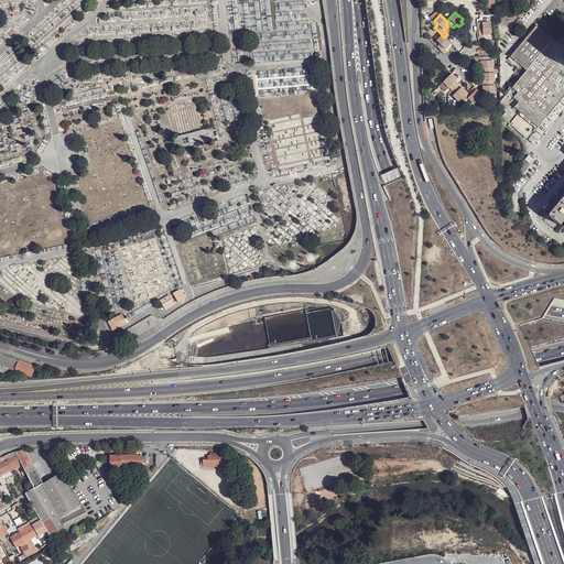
[(478,29),(478,39),(484,38),(484,35),(489,35),(488,33),(491,33),(490,22),(483,23),(483,29),(478,29)]
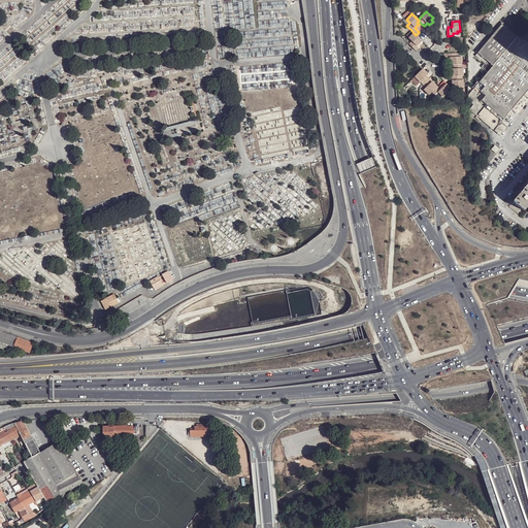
[(482,101),(503,120),(513,109),(527,90),(527,55),(527,56),(527,55),(527,46),(527,45),(501,25),(477,54),(487,61),(482,67),(488,72),(474,88),(485,96),(482,101)]
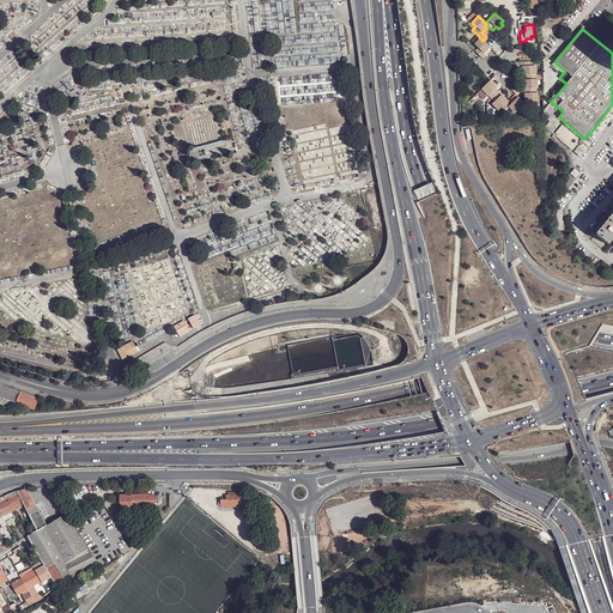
[(478,48),(475,52),(481,59),(485,55),(484,54),(489,49),(486,48),(489,46),(483,41),(480,38),(474,44),(478,48)]
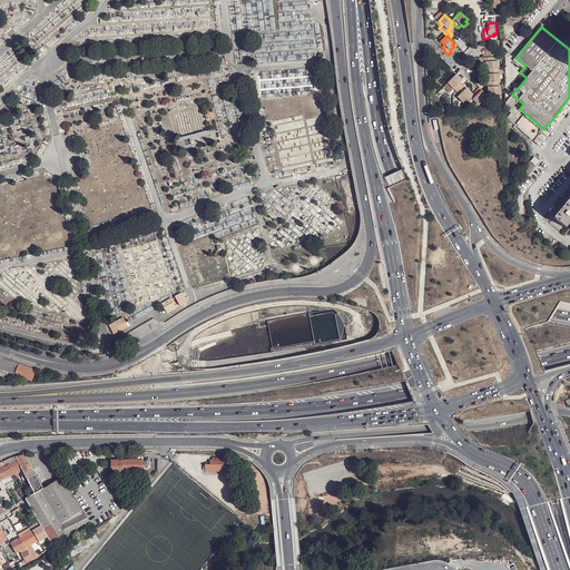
[(493,58),(483,58),(483,62),(485,62),(485,68),(489,68),(489,70),(499,70),(499,61),(493,61),(493,58)]
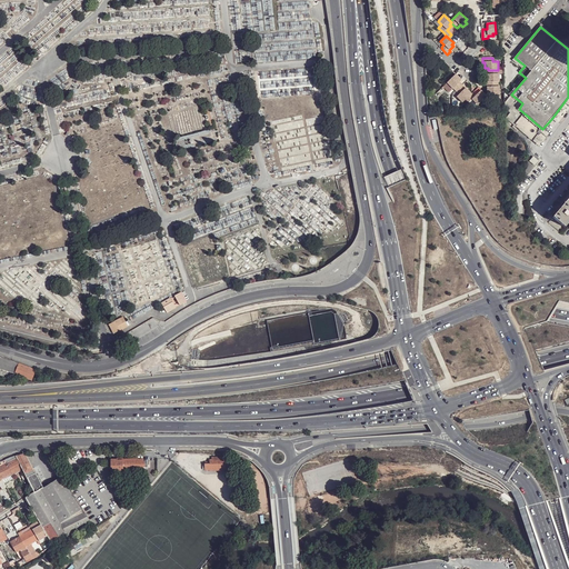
[(498,70),(488,70),(489,75),(486,75),(487,80),(489,80),(489,82),(499,82),(499,75),(498,75),(498,70)]
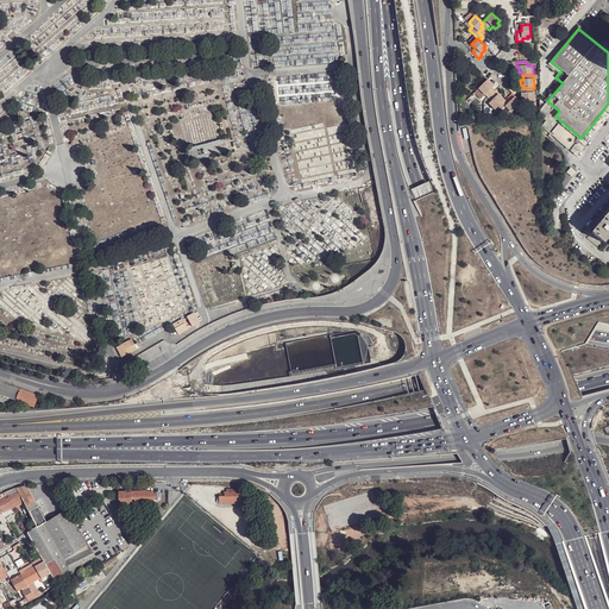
[(485,81),(478,89),(484,95),(485,95),(488,99),(495,92),(491,88),(494,86),(490,82),(488,83),(485,81)]
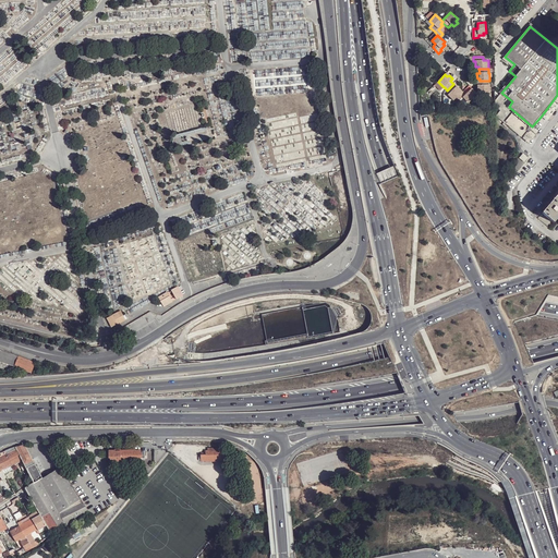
[(477,82),(476,82),(476,86),(477,86),(477,92),(480,92),(480,94),(490,94),(489,87),(489,83),(489,81),(480,81),(477,82)]
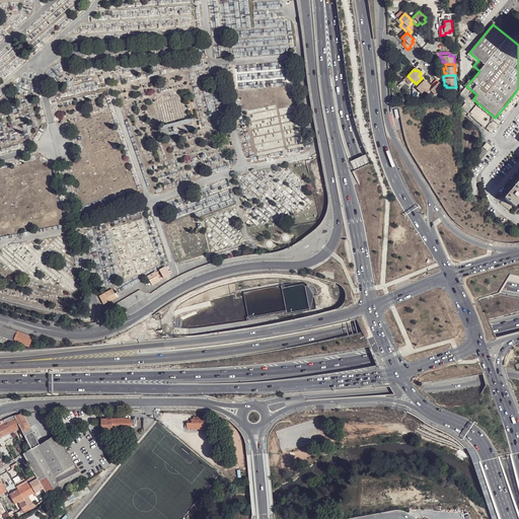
[(417,88),(422,94),(425,91),(430,86),(426,82),(425,84),(423,82),(425,80),(422,78),(416,84),(419,86),(417,88)]
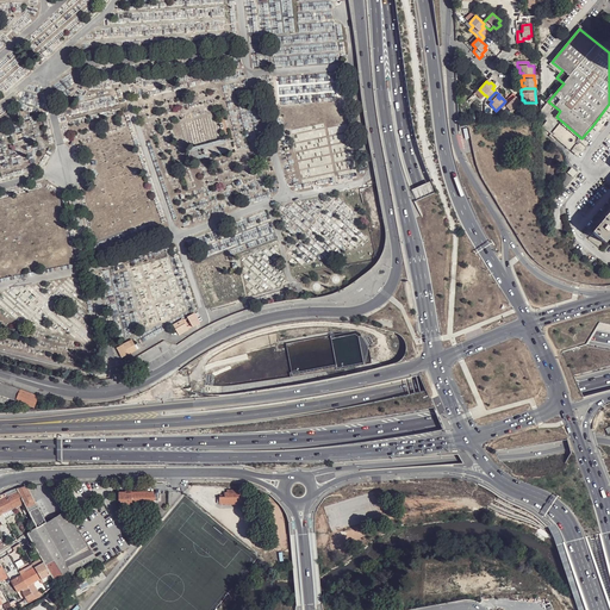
[(516,98),(509,104),(506,100),(505,101),(499,107),(503,111),(506,107),(511,113),(514,113),(522,104),(516,98)]
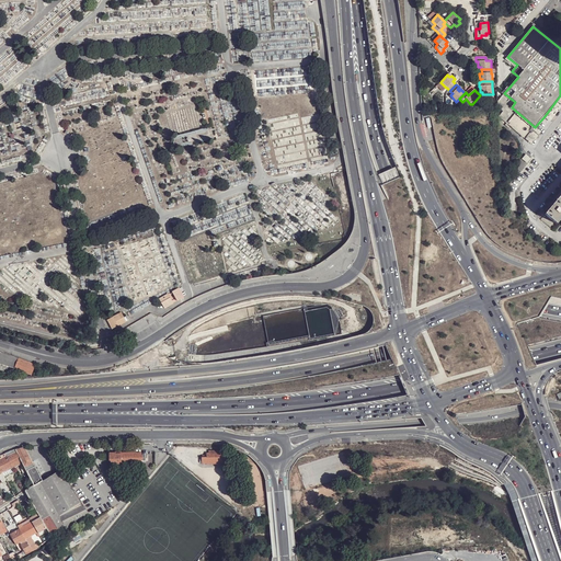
[(515,102),(504,93),(501,98),(500,99),(497,102),(497,105),(497,107),(503,112),(499,117),(506,124),(508,125),(512,128),(521,136),(523,137),(525,139),(535,127),(512,107),(515,102)]
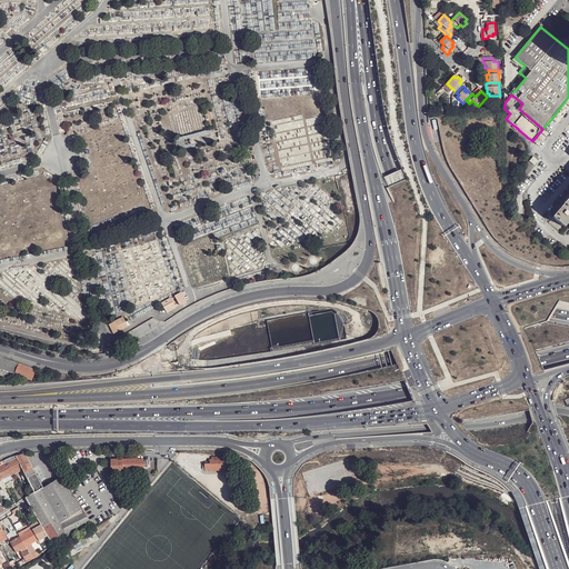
[(552,118),(558,123),(568,109),(568,97),(552,118)]
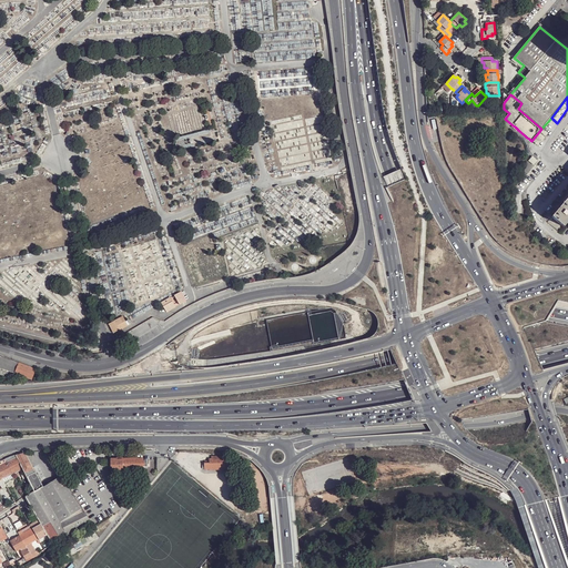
[(531,141),(537,145),(547,133),(541,129),(531,141)]
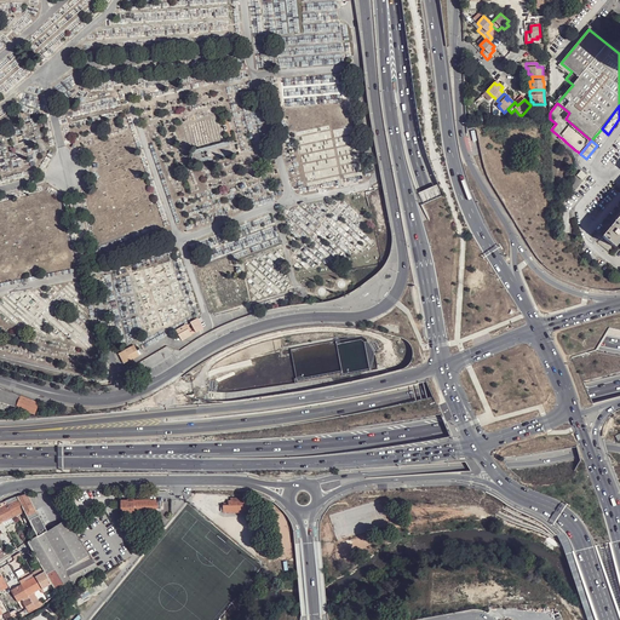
[(602,237),(615,248),(619,241),(619,220),(618,219),(602,237)]
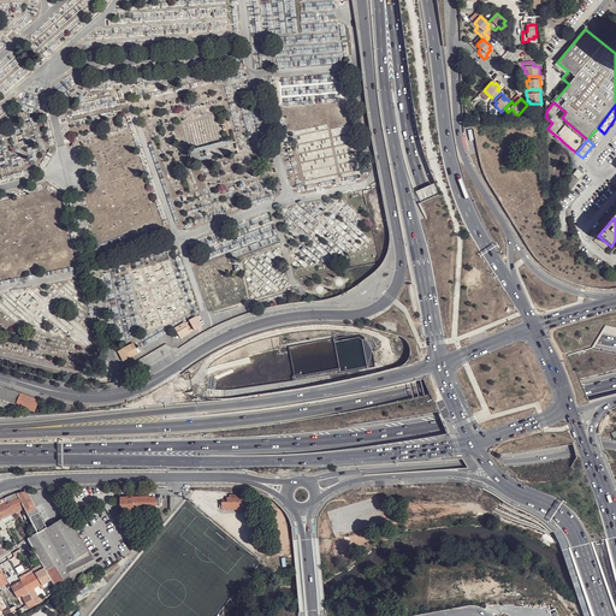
[(195,331),(203,326),(197,317),(189,320),(195,331)]
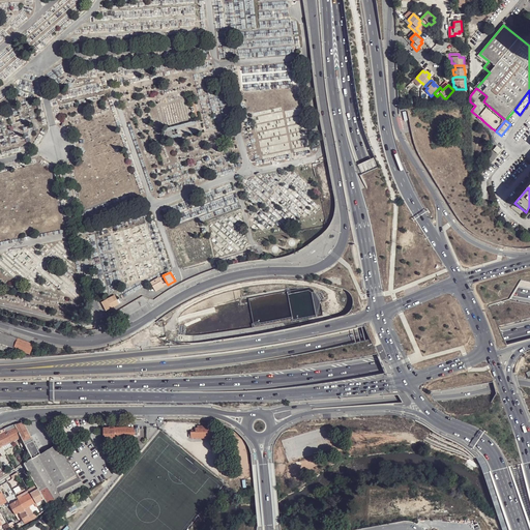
[(155,292),(165,287),(159,277),(150,283),(155,292)]
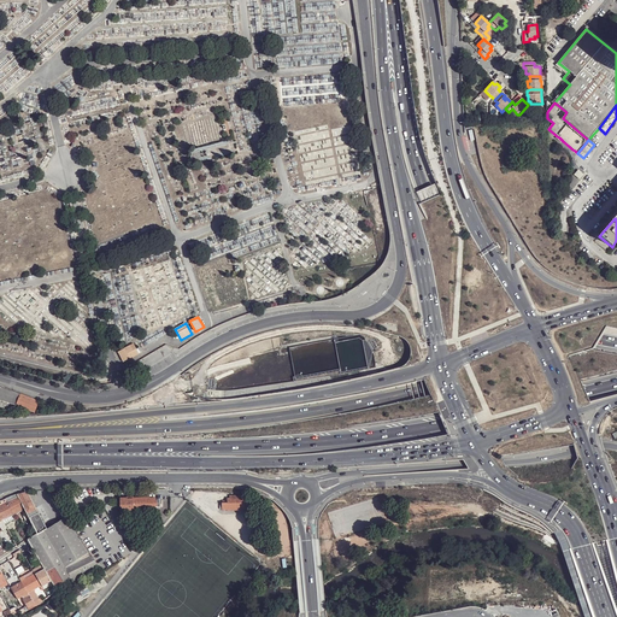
[(134,344),(118,352),(124,363),(140,354),(134,344)]
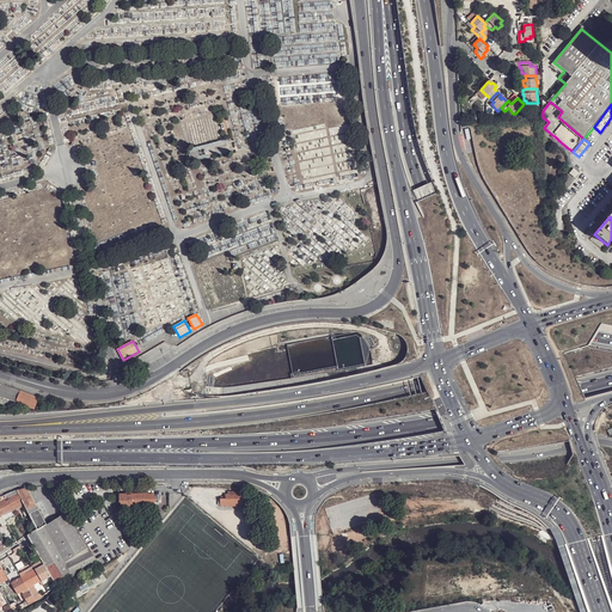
[(0,385),(0,393),(17,399),(18,392),(0,385)]
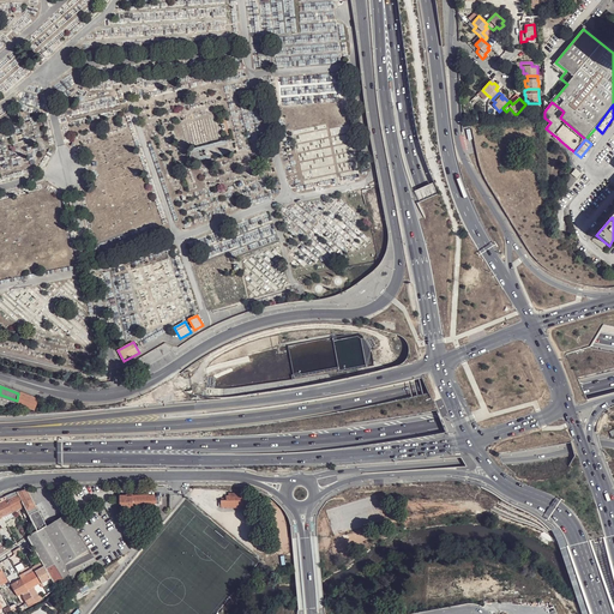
[(20,392),(16,402),(31,409),(34,410),(35,409),(38,399),(20,392)]
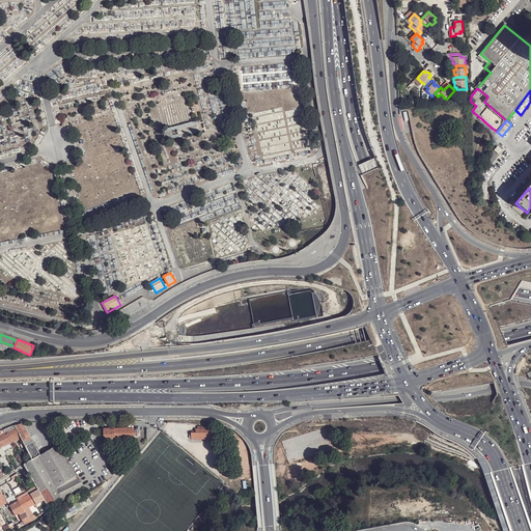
[(24,424),(16,425),(17,427),(22,438),(24,443),(24,444),(31,440),(24,424)]
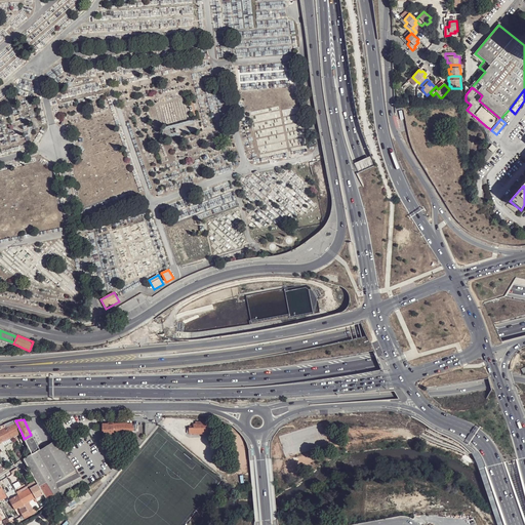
[(22,433),(16,422),(7,428),(9,433),(12,438),(22,433)]
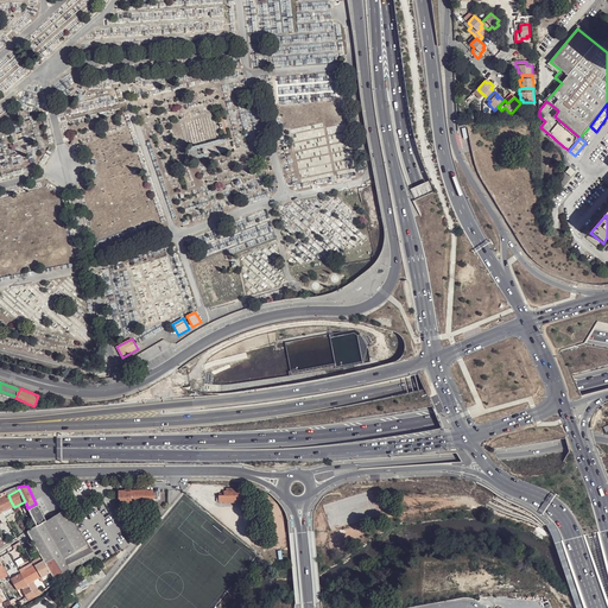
[(132,502),(153,502),(153,499),(154,499),(154,493),(153,493),(153,492),(153,491),(132,491),(125,489),(125,491),(119,491),(119,500),(120,499),(120,505),(132,505),(132,502)]
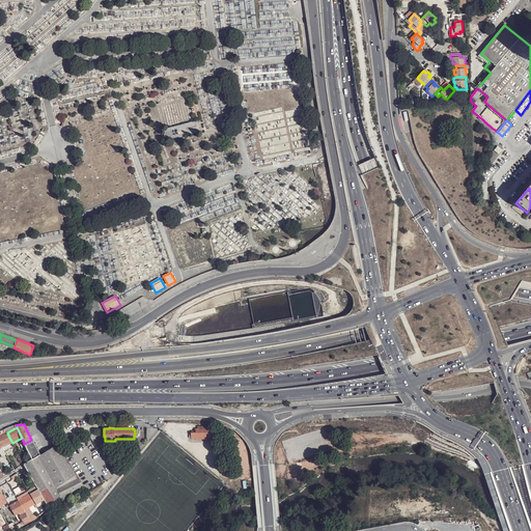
[(215,427),(198,427),(198,429),(196,429),(196,434),(191,434),(191,439),(196,439),(196,440),(208,440),(208,439),(217,439),(217,429),(215,429),(215,427)]
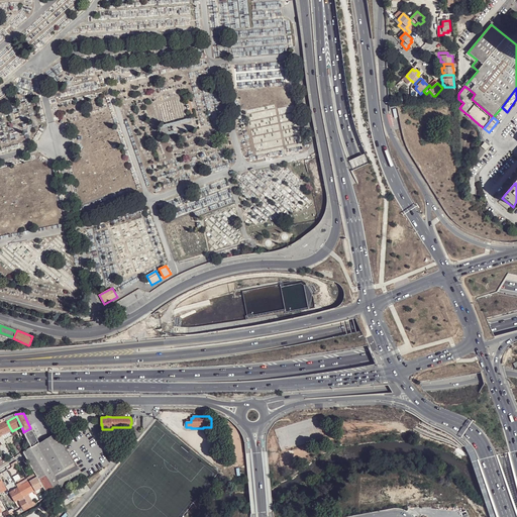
[(9,426),(7,421),(5,421),(0,423),(0,429),(3,436),(4,435),(8,434),(5,428),(9,426)]
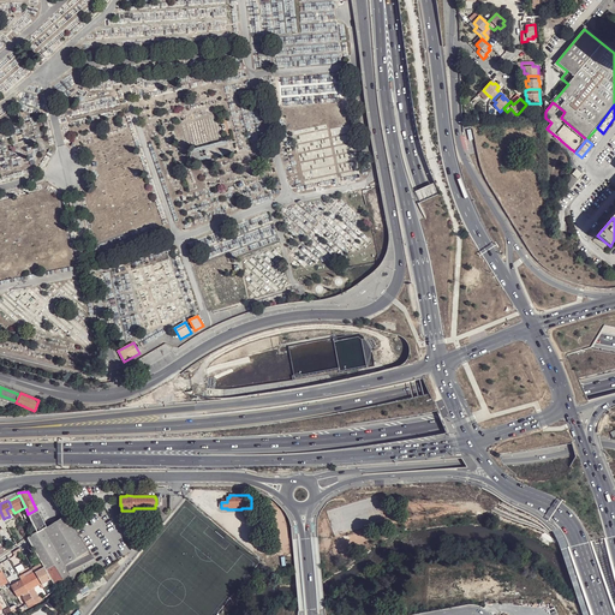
[(5,520),(6,524),(17,518),(15,513),(11,507),(6,509),(10,517),(5,518),(6,520),(5,520)]
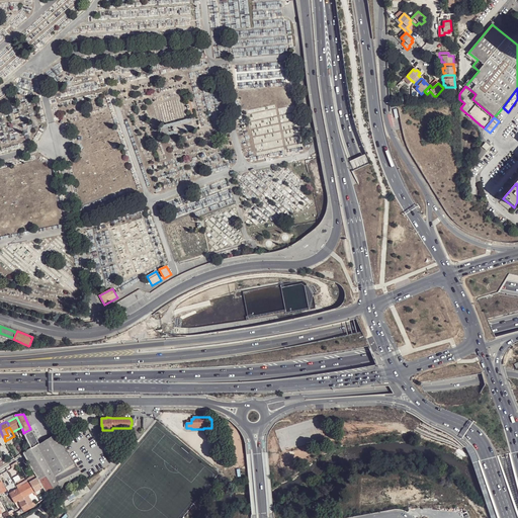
[(39,444),(33,431),(32,432),(25,435),(31,449),(39,444)]
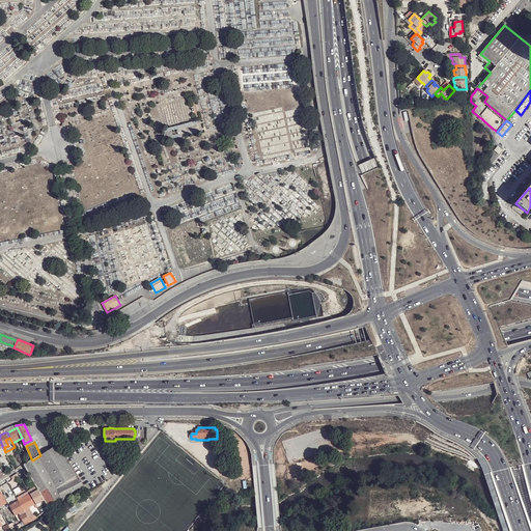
[(32,460),(25,465),(37,487),(38,490),(45,500),(47,504),(50,509),(86,490),(63,453),(61,450),(58,445),(40,455),(32,460)]
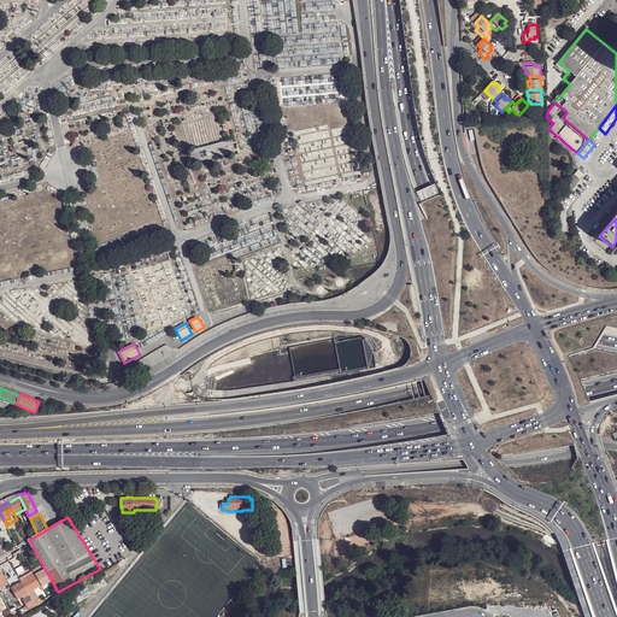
[(45,569),(36,575),(42,585),(42,587),(52,581),(45,569)]
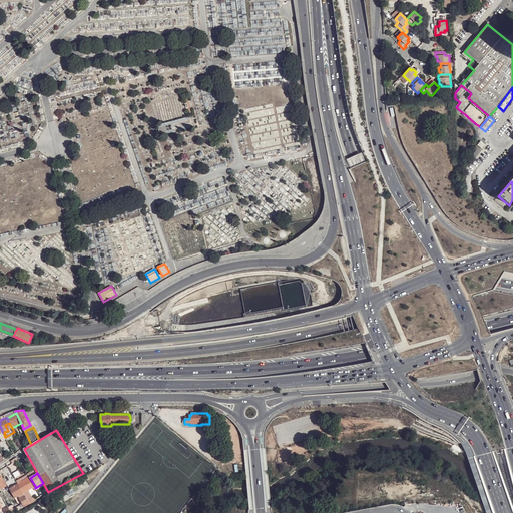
[(28,490),(35,486),(30,478),(21,483),(18,484),(23,493),(28,490)]
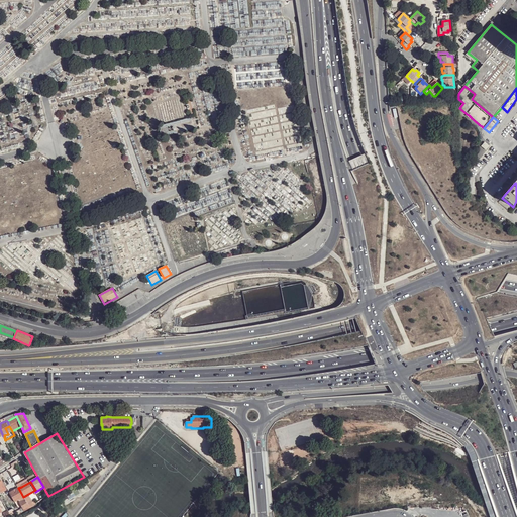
[(10,493),(14,502),(19,500),(23,497),(18,488),(10,493)]
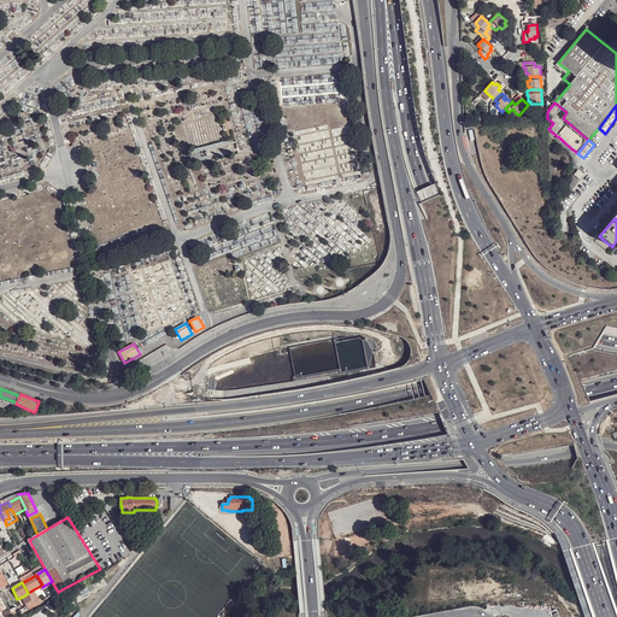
[(28,593),(23,597),(24,599),(23,599),(27,606),(24,607),(25,610),(28,609),(29,611),(36,606),(33,601),(30,597),(28,593)]
